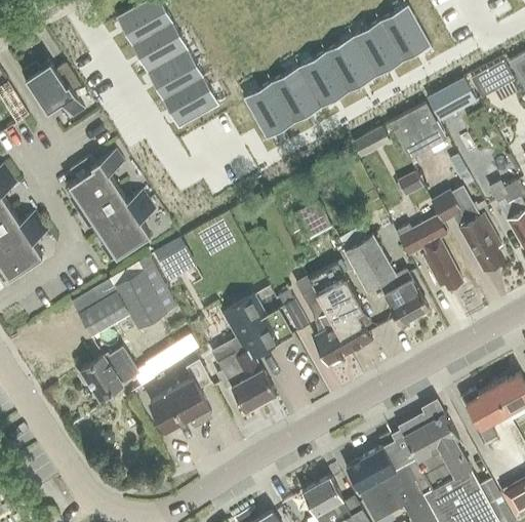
[(148,0),(116,17),(132,46),(173,23),(159,0),(148,0)]
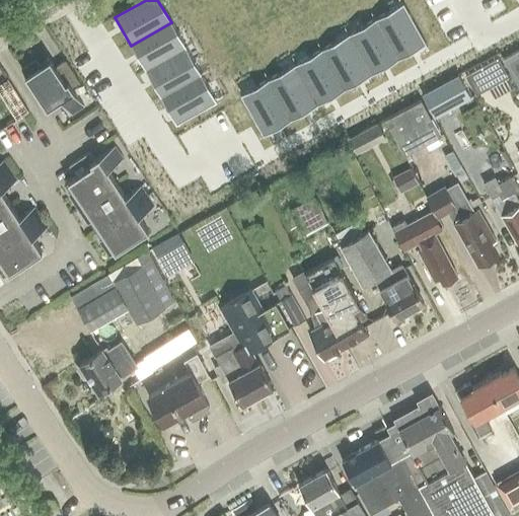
[(403,6),(375,21),(398,62),(426,47),(403,6)]
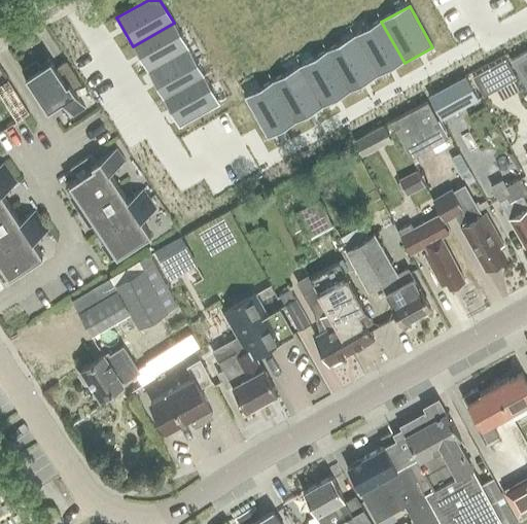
[(381,22),(354,37),(377,78),(405,63),(381,22)]
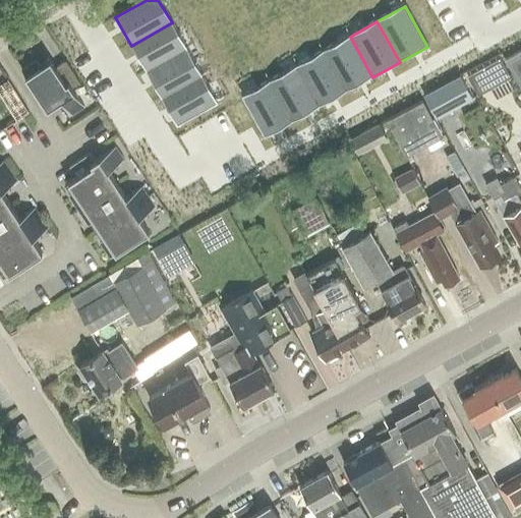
[(172,22),(131,46),(146,72),(186,50),(172,22)]
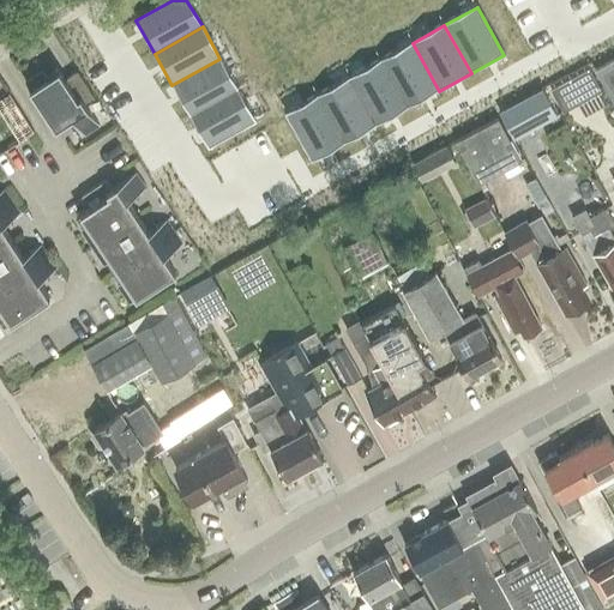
[(413,43),(380,61),(408,109),(439,91),(413,43)]
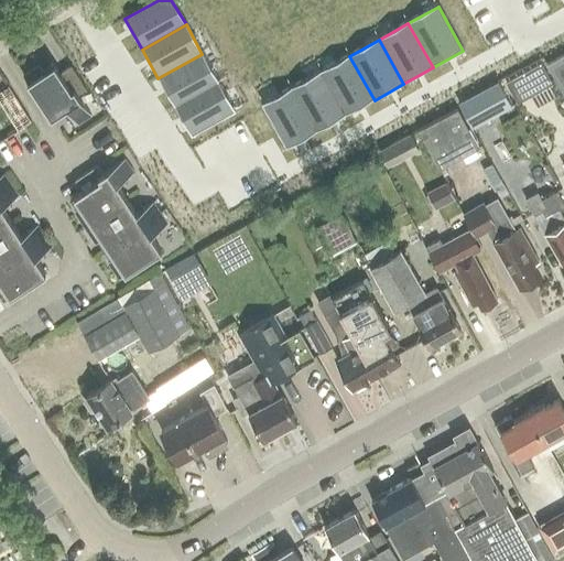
[(174,108),(218,83),(202,54),(158,78),(174,108)]
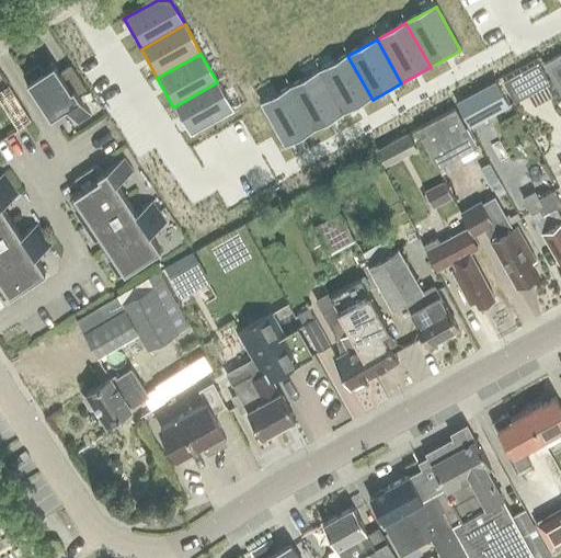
[(373,100),(347,56),(319,72),(343,116),(373,100)]
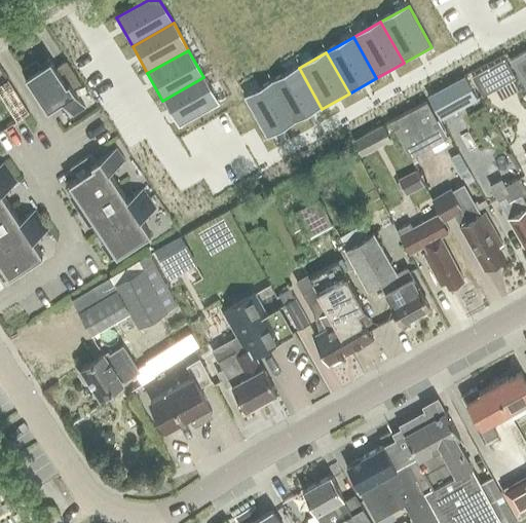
[(525,53),(511,63),(525,90),(525,53)]
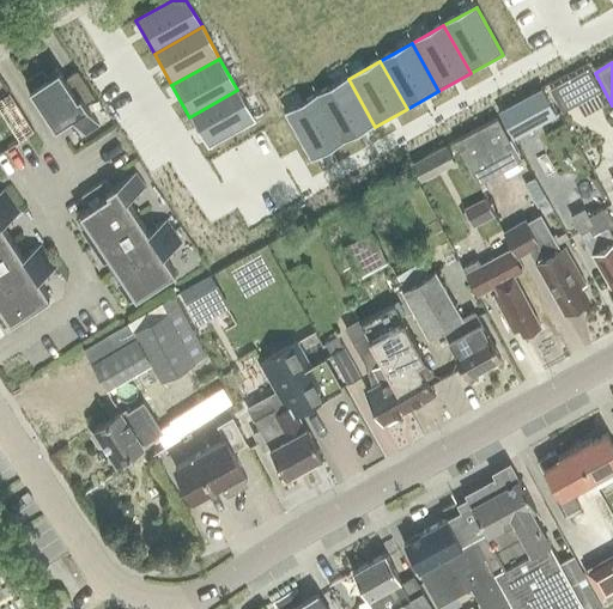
[(563,115),(600,95),(588,72),(550,92),(563,115)]
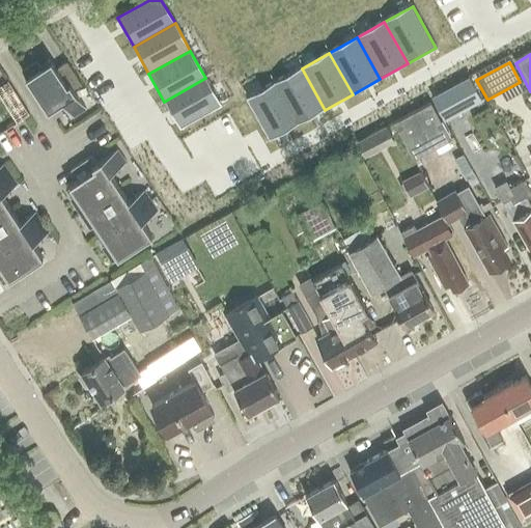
[(56,72),(51,63),(42,70),(38,64),(22,75),(48,114),(62,105),(73,120),(86,112),(85,110),(80,102),(73,91),(81,86),(66,65),(56,72)]
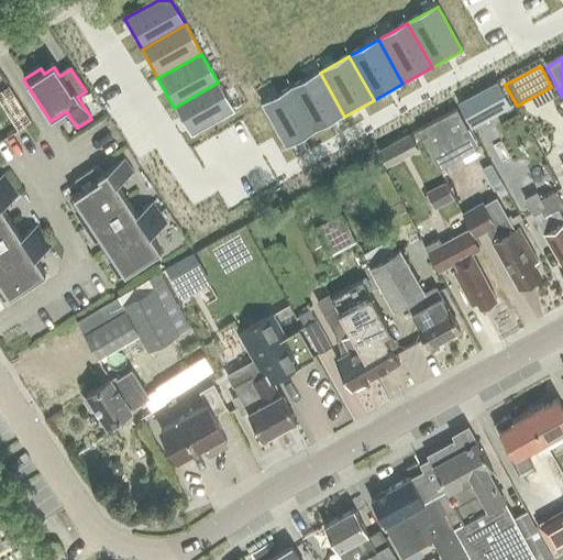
[(320,73),(290,89),(316,133),(344,117),(320,73)]
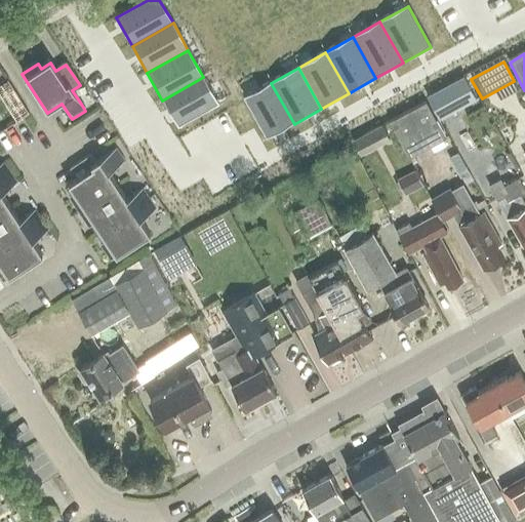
[(203,77),(162,101),(178,128),(219,106),(203,77)]
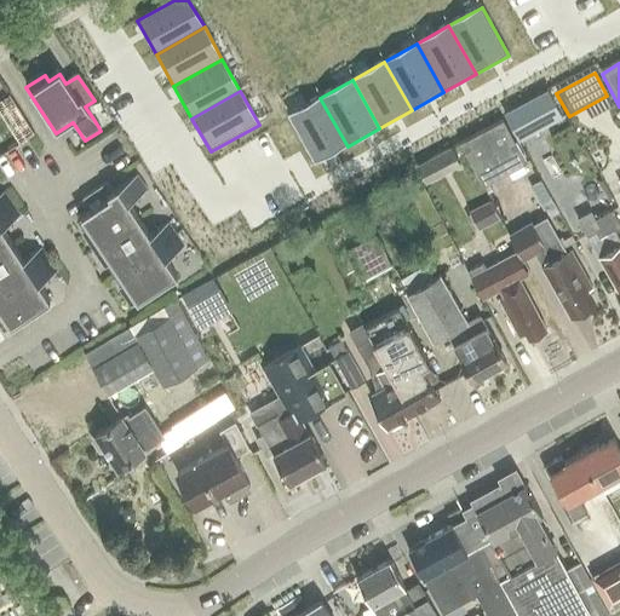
[(562,119),(547,93),(505,116),(520,143),(562,119)]
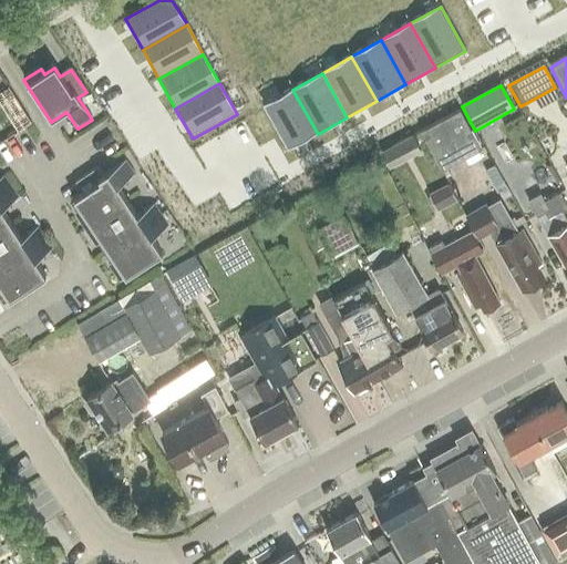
[(20,106),(9,89),(0,93),(0,109),(4,116),(20,106)]
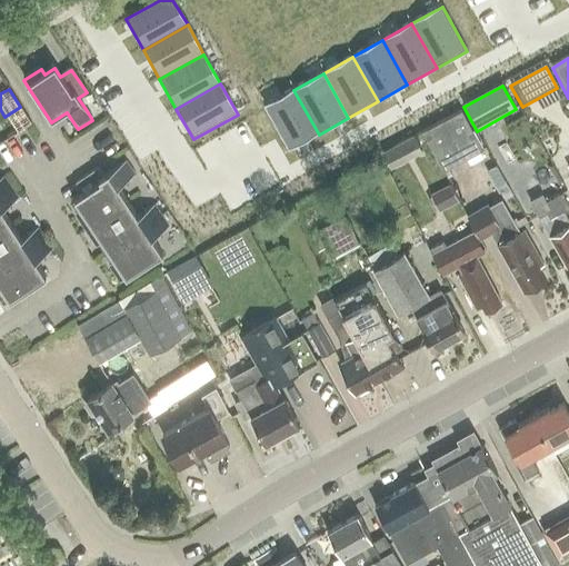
[(289,151),(319,135),(293,90),(263,107),(289,151)]
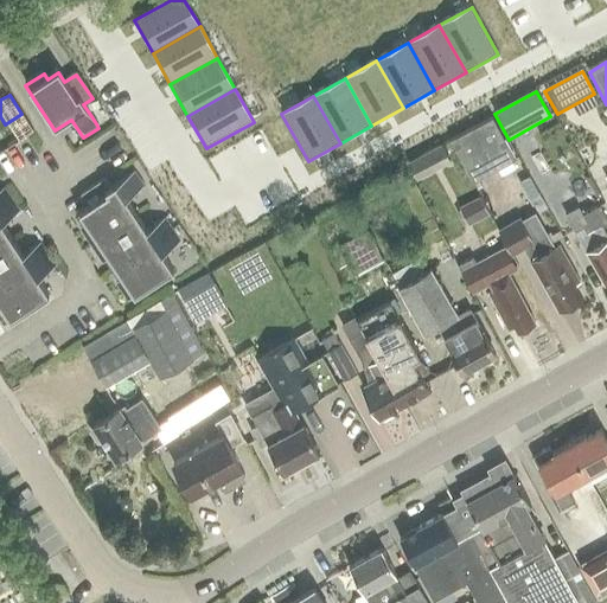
[(96,113),(91,116),(97,126),(102,122),(96,113)]
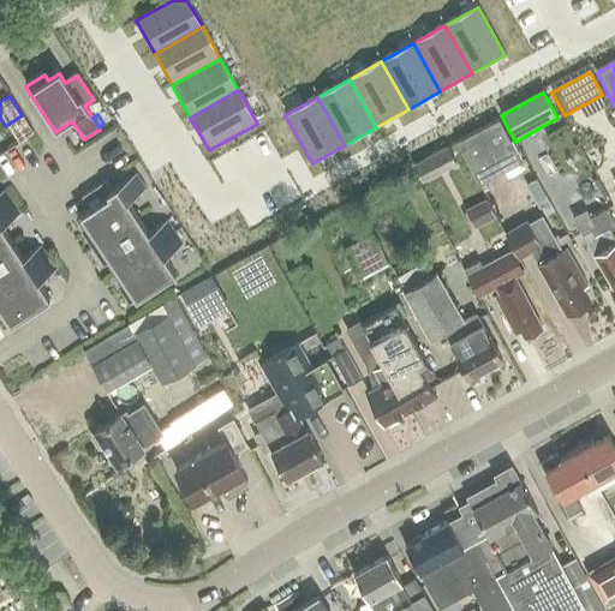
[(457,144),(479,186),(521,163),(499,121),(457,144)]
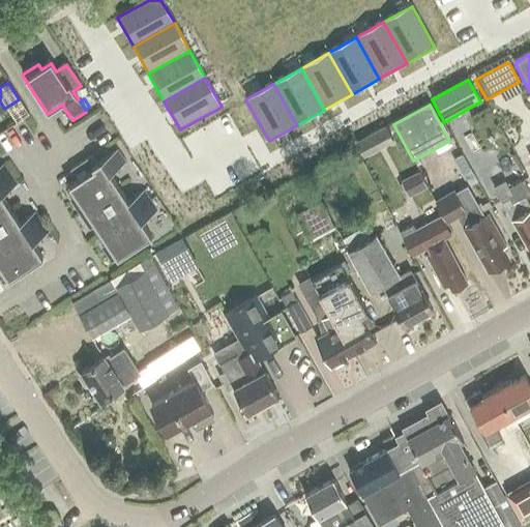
[(363,159),(394,143),(385,127),(355,144),(363,159)]
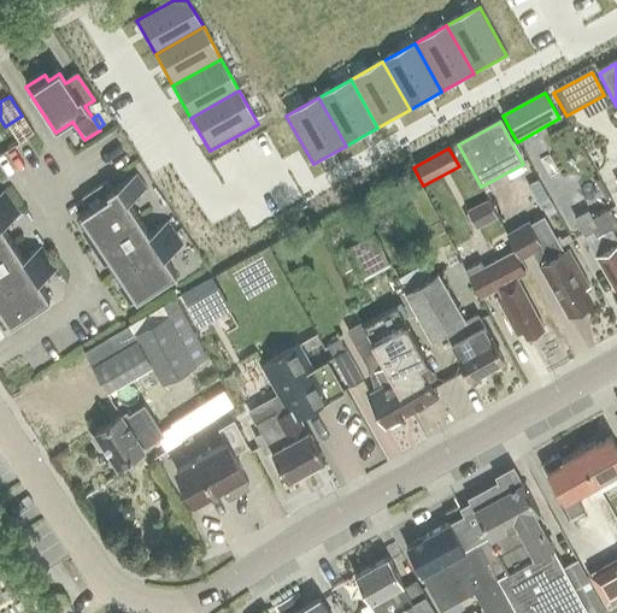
[(541,180),(532,186),(547,214),(576,200),(552,153),(533,163),(541,180)]
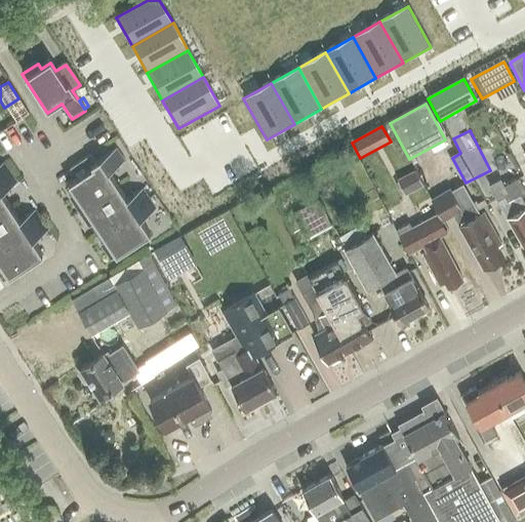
[(111,262),(150,236),(140,222),(156,211),(143,192),(127,202),(109,174),(124,164),(116,151),(96,164),(91,156),(70,170),(77,181),(69,186),(75,195),(69,199),(89,229),(94,226),(106,242),(101,246),(111,262)]
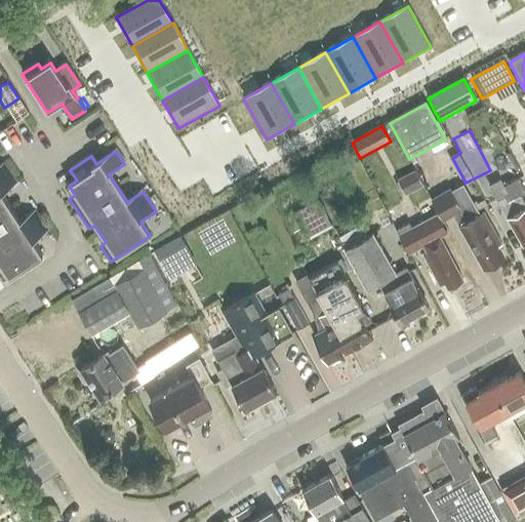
[(0,277),(4,283),(43,257),(33,243),(48,233),(35,212),(19,223),(2,196),(17,186),(4,165),(0,167),(0,277)]
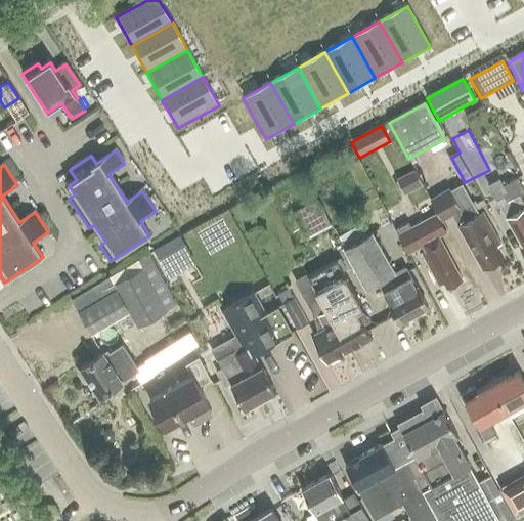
[(405,198),(411,194),(403,178),(396,182),(405,198)]
